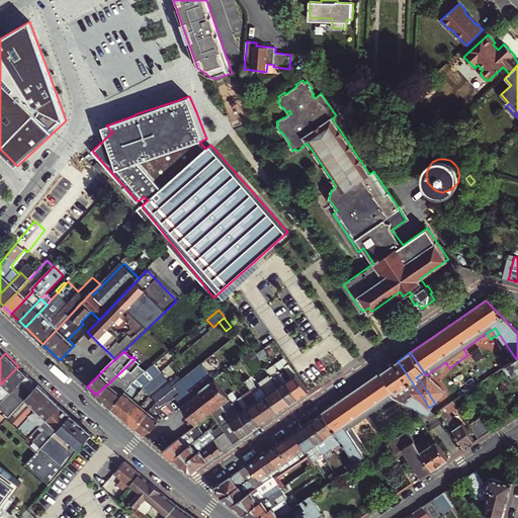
[(517,371),(517,357),(516,359),(504,366),(503,367),(510,376),(517,371)]
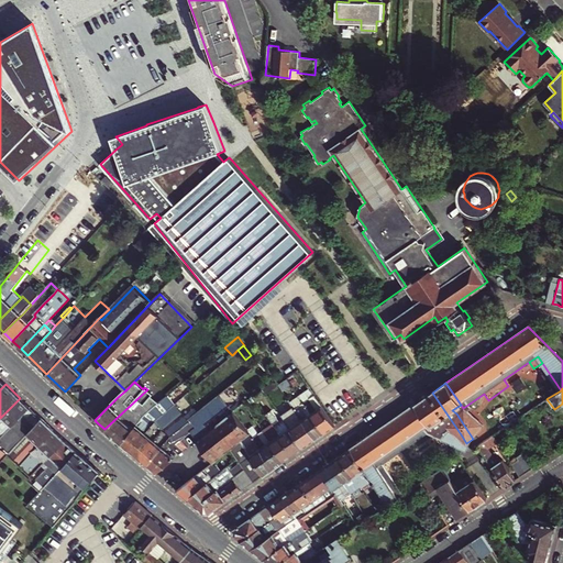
[(119,416),(105,429),(121,443),(144,416),(159,404),(151,396),(152,394),(147,389),(119,416)]
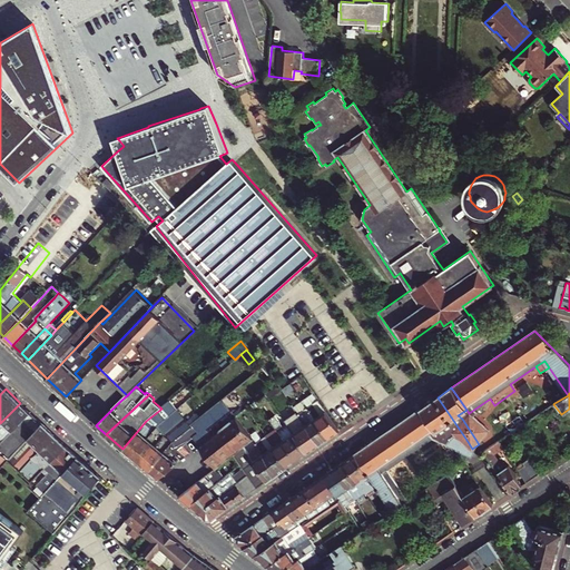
[(256,401),(259,405),(268,399),(265,394),(256,401)]
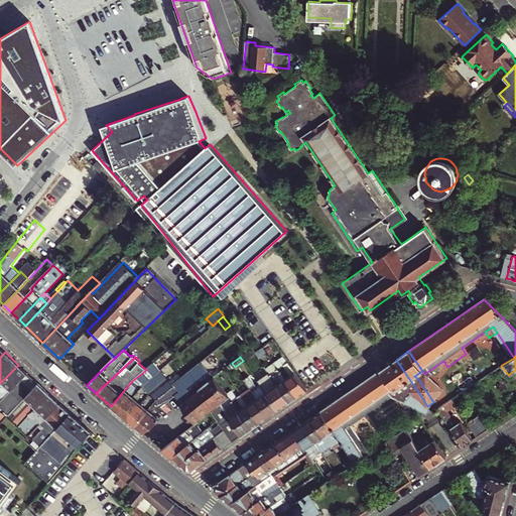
[(280,367),(281,366),(282,368),(280,370),(299,396),(308,389),(302,382),(288,362),(284,357),(277,362),(275,363),(278,368),(280,367)]
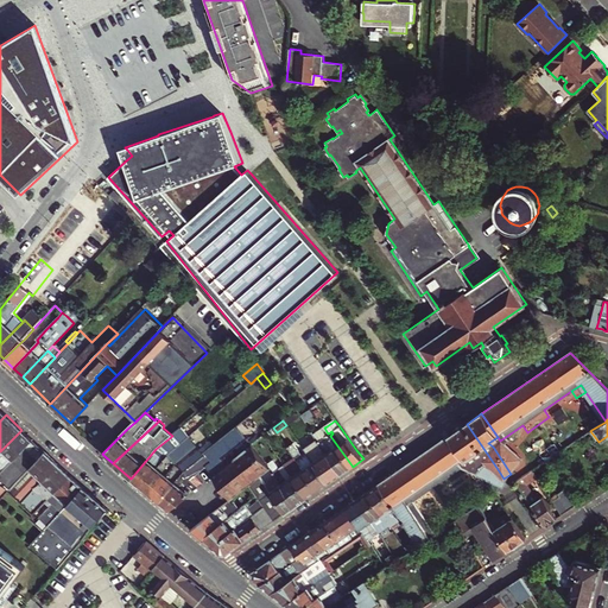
[(553,456),(590,431),(591,430),(587,423),(549,449),(553,456)]
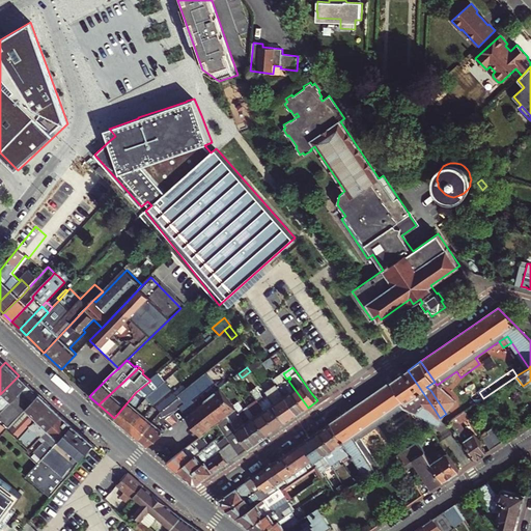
[(408,370),(393,381),(407,400),(415,394),(417,399),(427,415),(435,410),(408,370)]
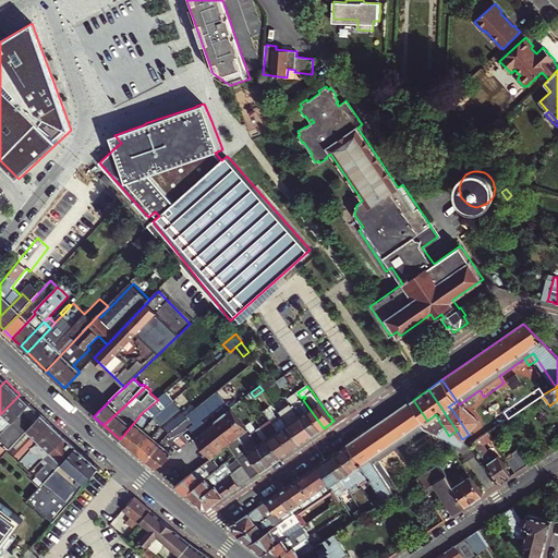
[(187,415),(189,417),(194,424),(189,428),(211,458),(229,444),(239,437),(243,433),(249,428),(246,425),(231,408),(225,398),(218,391),(191,413),(187,415)]
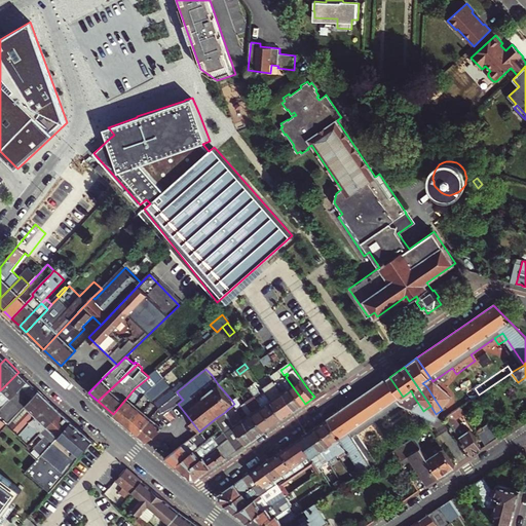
[(279,370),(271,376),(296,410),(305,404),(286,377),(288,375),(287,373),(286,374),(284,375),(280,370),(279,370)]
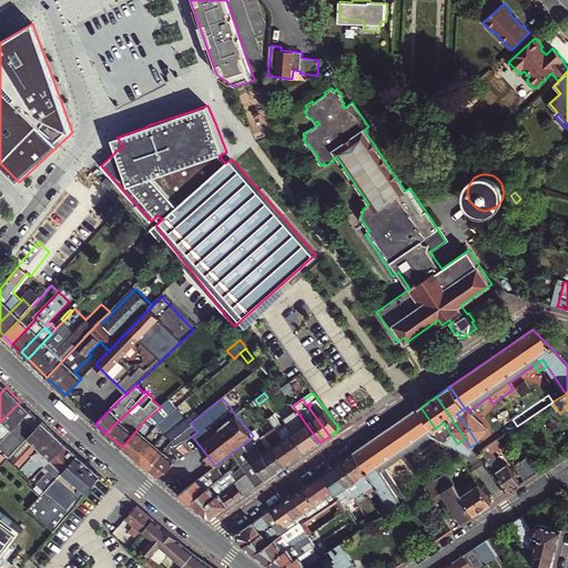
[(287,412),(282,416),(307,450),(320,443),(293,406),(288,401),(284,404),(285,405),(286,407),(285,408),(287,412)]
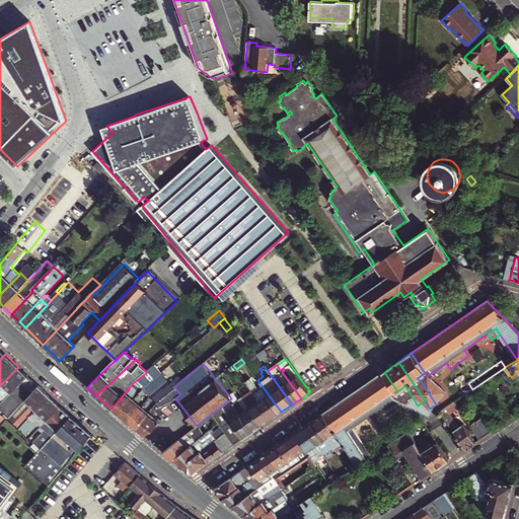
[(18,367),(2,383),(0,385),(0,401),(26,374),(18,367)]
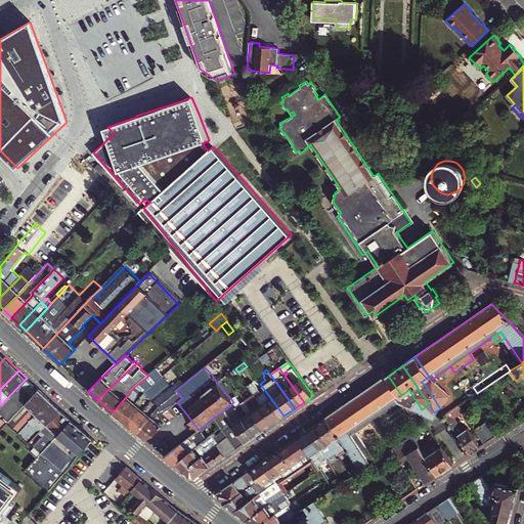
[(113,412),(121,420),(143,394),(160,380),(153,372),(148,376),(134,387),(113,412)]
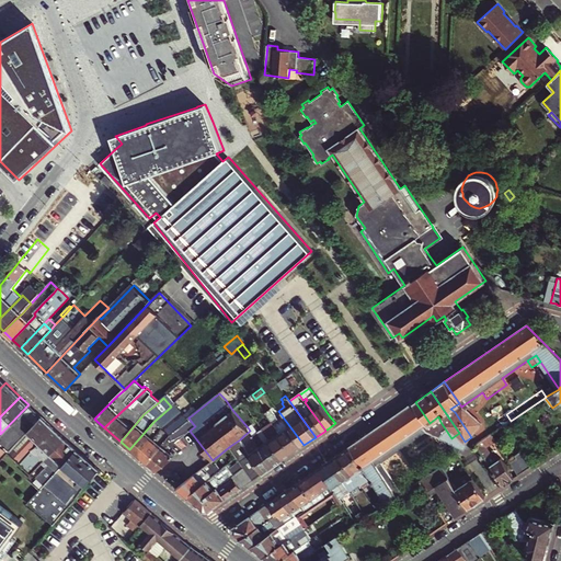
[(283,402),(282,400),(274,405),(278,411),(284,407),(282,403),(283,402)]
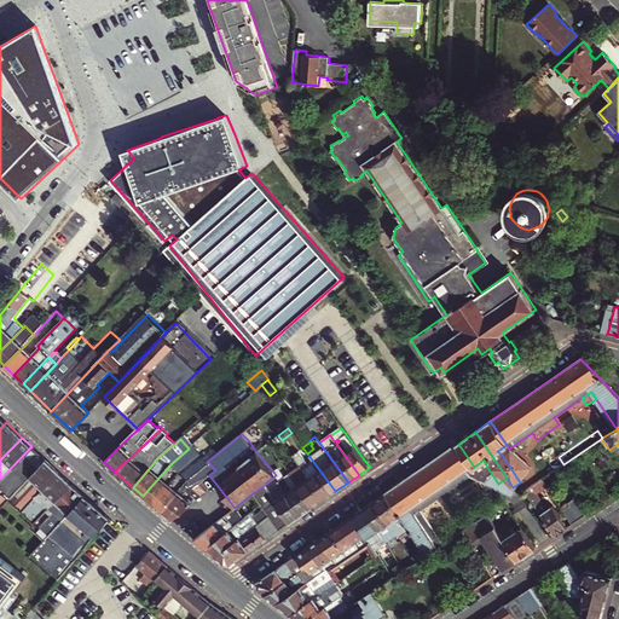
[(458,444),(386,493),(401,515),(409,526),(429,554),(443,545),(445,543),(422,508),(476,470),(474,467),(458,444)]
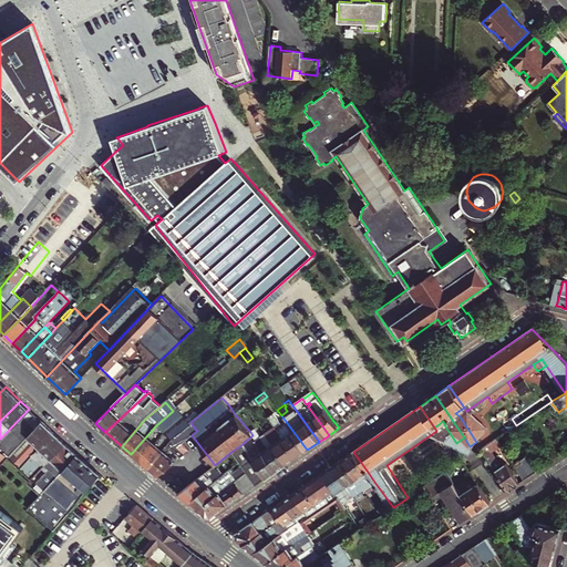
[(29,409),(0,439),(0,464),(8,457),(41,421),(29,409)]
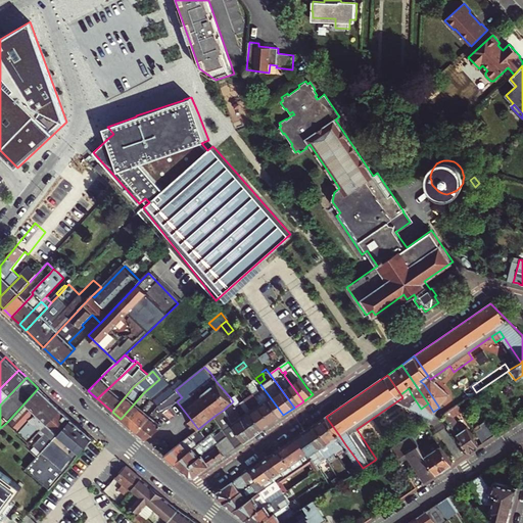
[(129,425),(151,399),(161,391),(158,388),(163,384),(159,379),(143,393),(121,419),(129,425)]
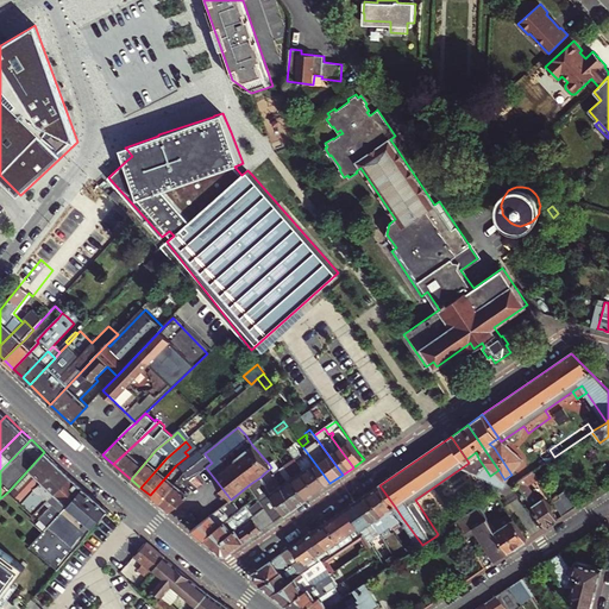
[(303,469),(319,490),(330,483),(302,446),(297,450),(294,444),(288,449),(296,458),(303,469)]
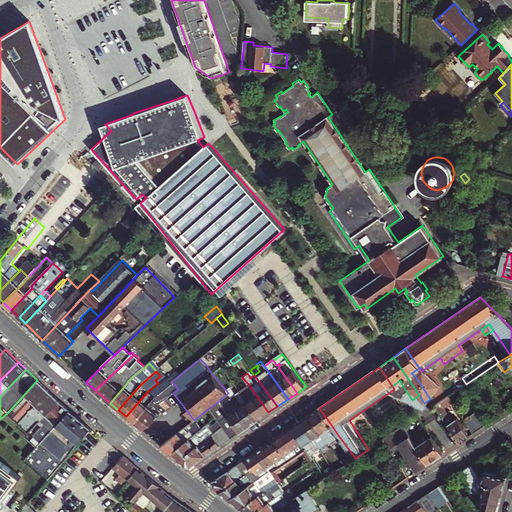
[(151,395),(148,391),(126,416),(133,423),(156,397),(173,383),(172,381),(175,379),(173,376),(156,390),(151,395)]
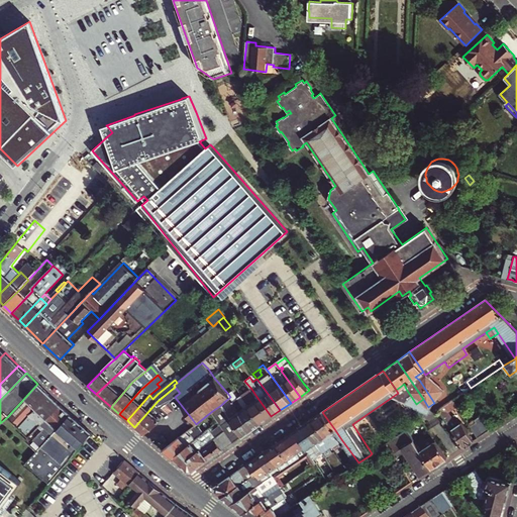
[(40,423),(59,403),(37,384),(7,417),(29,435),(40,423)]
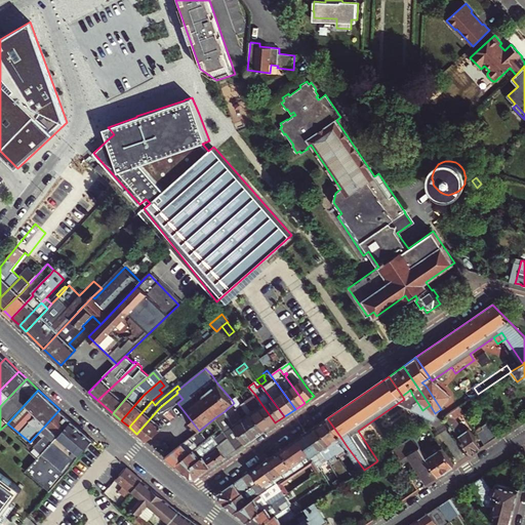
[(160,407),(136,434),(146,441),(163,427),(160,423),(163,420),(166,425),(175,417),(168,410),(177,403),(183,399),(177,393),(160,407)]
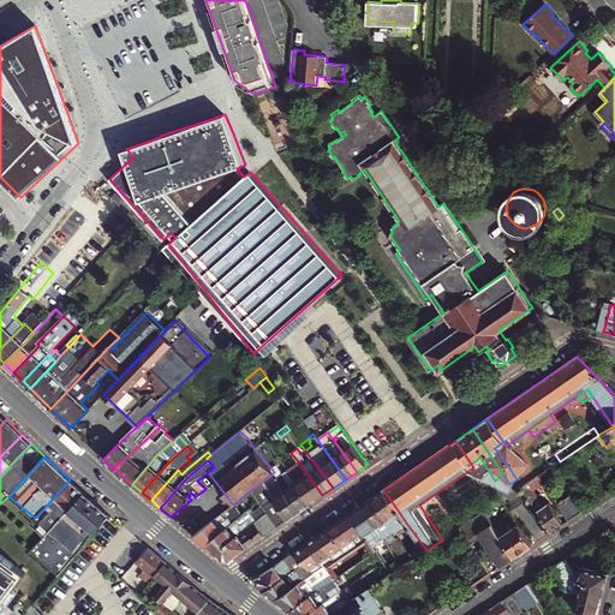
[(299,463),(288,470),(311,502),(322,495),(306,473),(299,463)]
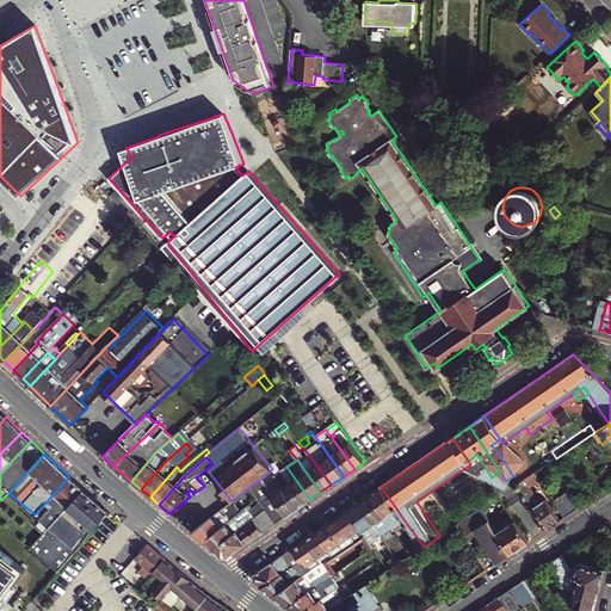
[(270,466),(272,469),(278,477),(298,507),(309,499),(287,467),(282,470),(276,462),(270,466)]
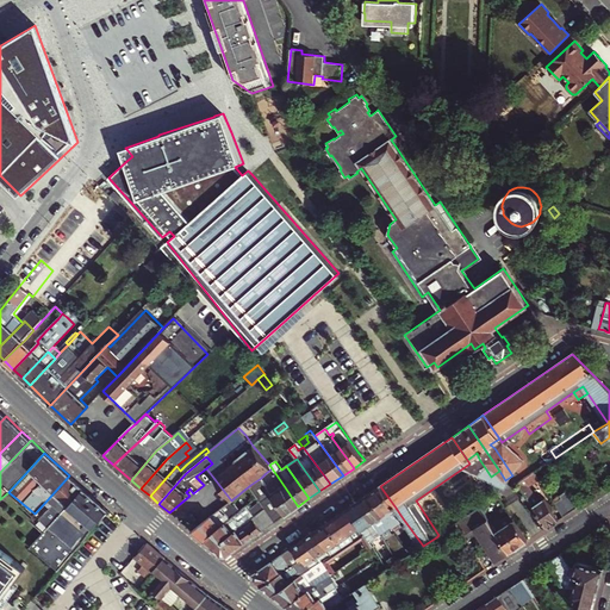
[(540,481),(537,478),(534,472),(517,483),(547,527),(559,518),(545,498),(540,502),(530,489),(540,481)]
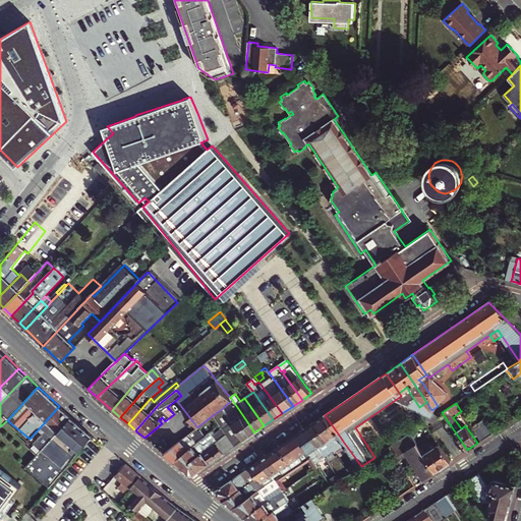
[(45,430),(30,447),(38,454),(43,449),(70,417),(59,406),(41,426),(45,430)]
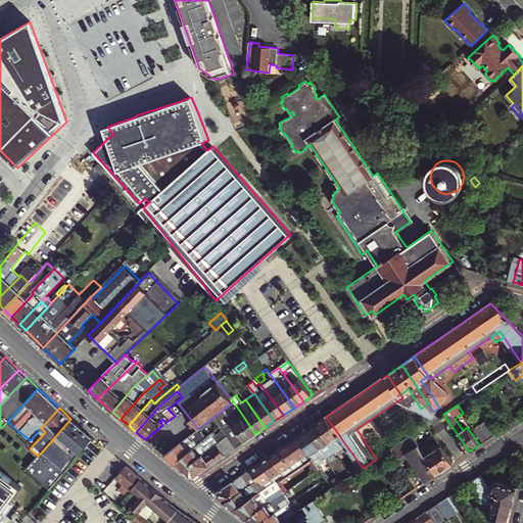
[(228,416),(233,422),(245,440),(255,434),(238,409),(228,416)]
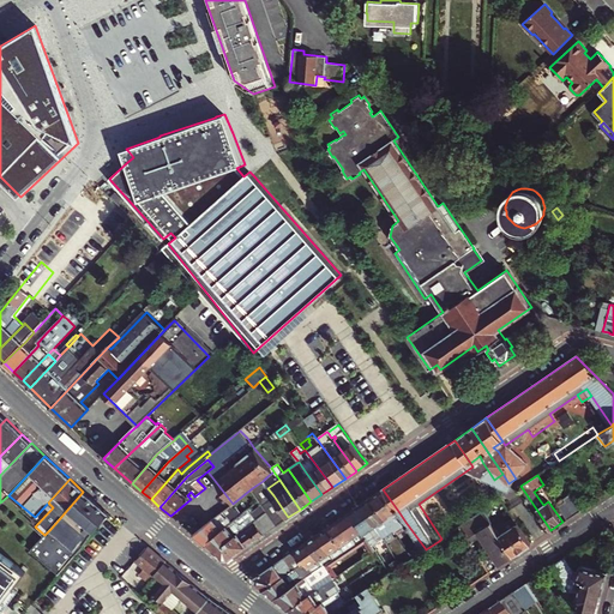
[(204,543),(212,551),(242,529),(241,525),(244,524),(245,528),(251,523),(250,521),(252,518),(254,521),(268,511),(277,525),(288,517),(274,495),(268,488),(263,481),(252,488),(260,499),(263,504),(253,512),(250,507),(241,513),(235,518),(204,543)]
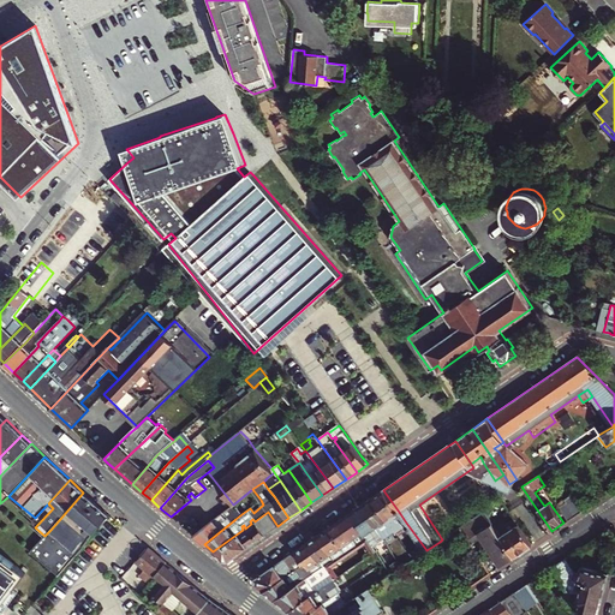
[(399,512),(383,490),(372,497),(387,519),(395,531),(401,526),(406,523),(399,512)]
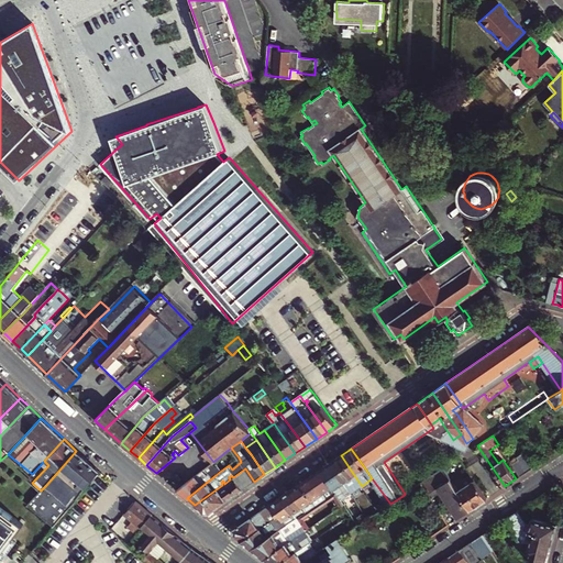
[(55,523),(100,471),(76,451),(46,485),(41,490),(30,504),(55,523)]
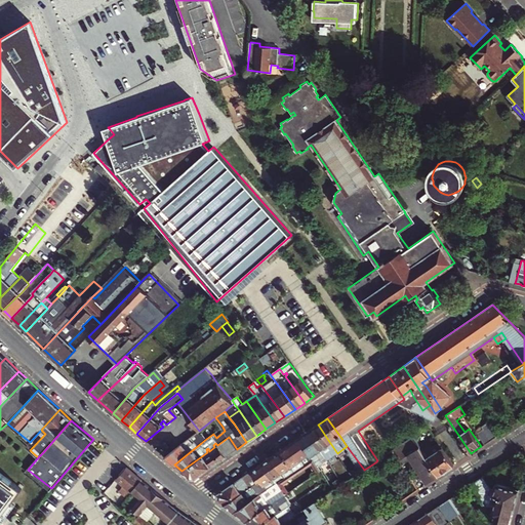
[(489,420),(476,430),(485,444),(498,435),(489,420)]
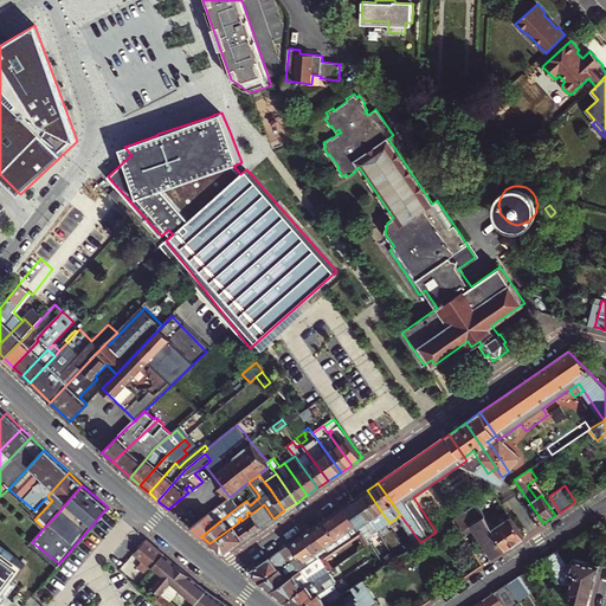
[(367,490),(358,497),(380,529),(385,527),(376,515),(381,511),(367,490)]
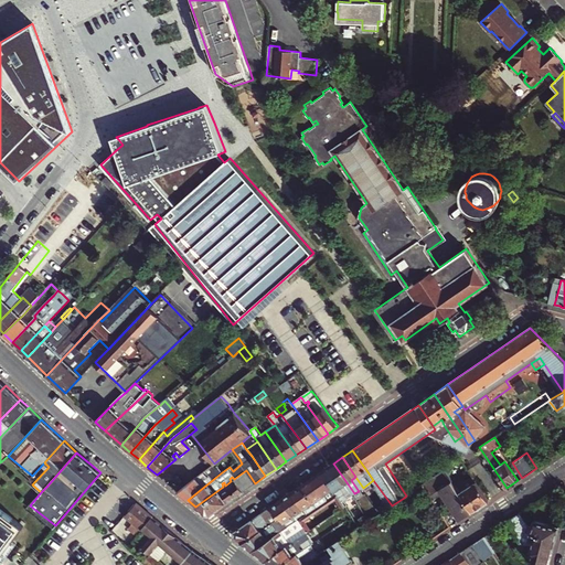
[(222,472),(214,464),(178,492),(188,500),(216,477),(222,472)]
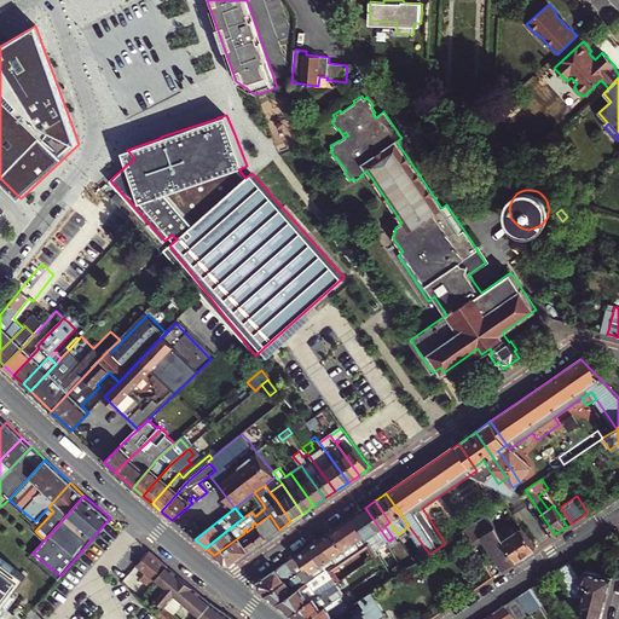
[(365,508),(353,515),(370,541),(371,543),(376,549),(388,541),(365,508)]
